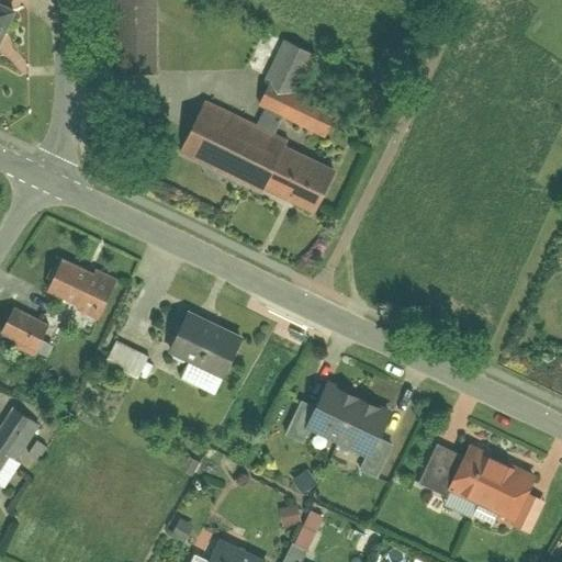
[(0,45),(14,18),(0,10),(0,45)]
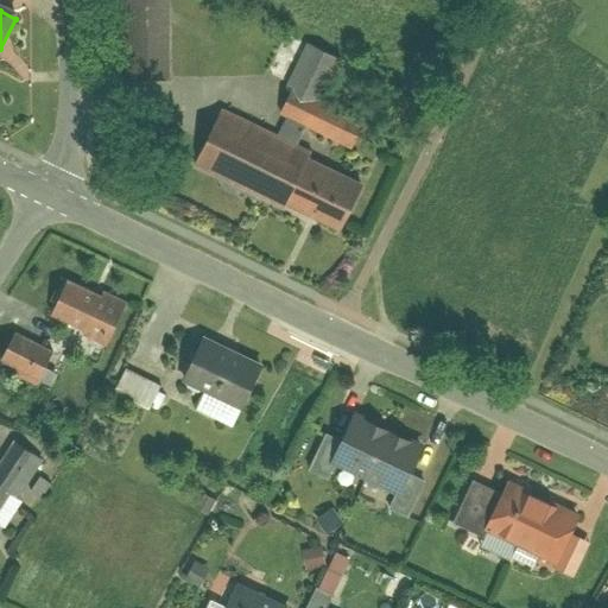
[(291,27),(258,99),(331,133),(346,102),(304,82),(322,43),(291,27)]
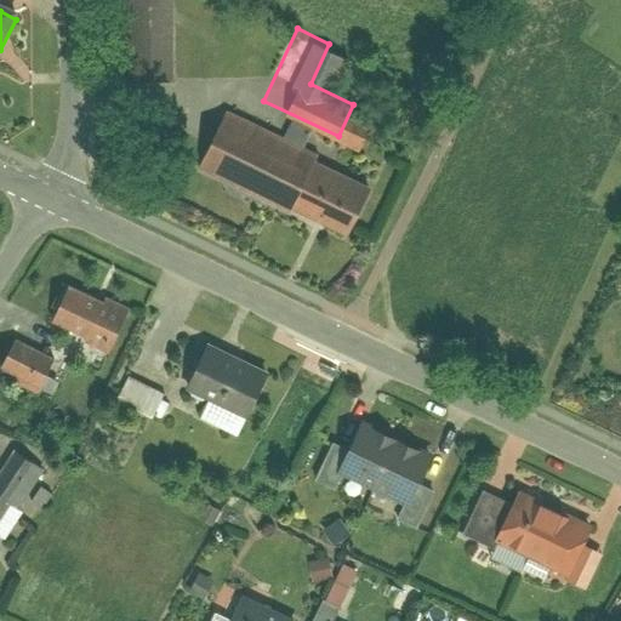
[(227,107),(197,169),(288,214),(290,209),(347,237),(372,187),(318,159),(322,154),(227,107)]
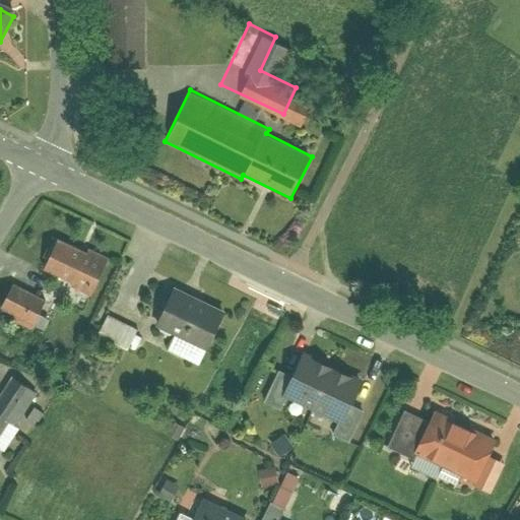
[(90,244),(44,221),(26,256),(73,278),(90,244)]
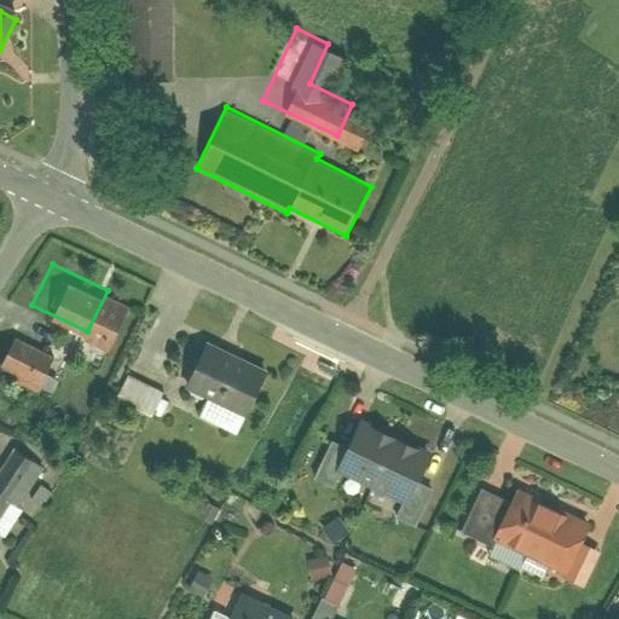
[(38,394),(41,386),(56,357),(15,336),(0,364),(19,375),(15,382),(38,394)]
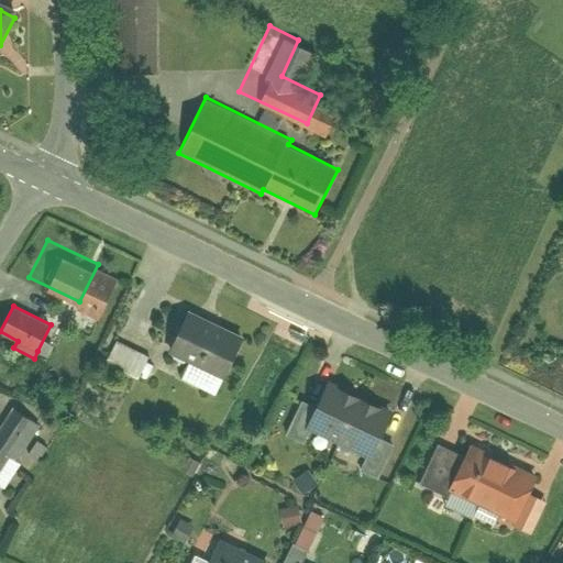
[(242,335),(189,310),(168,353),(221,378),(242,335)]
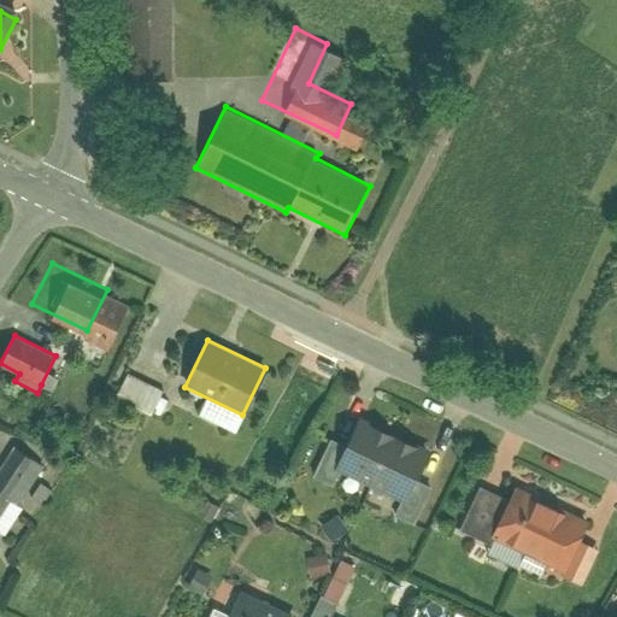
[(152,413),(163,389),(127,374),(116,397),(152,413)]
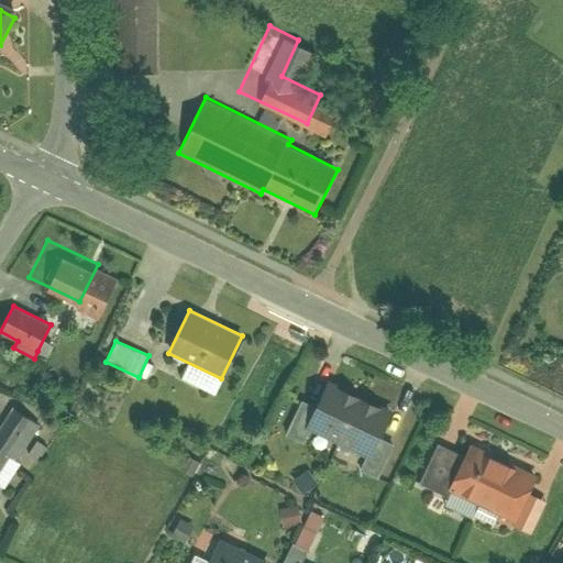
[(343,379),(310,364),(288,415),(320,429),(343,379)]
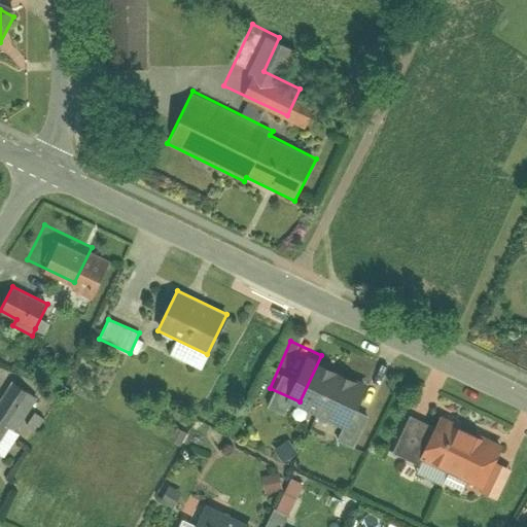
[(352,369),(321,355),(300,401),(330,415),(352,369)]
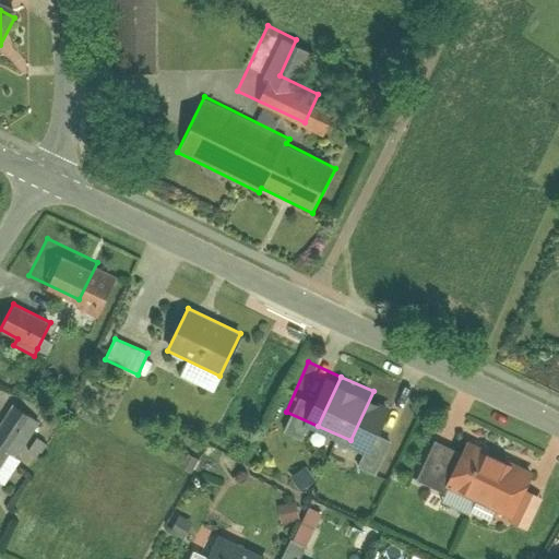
[(39,423),(10,404),(0,419),(0,483),(0,484),(39,423)]
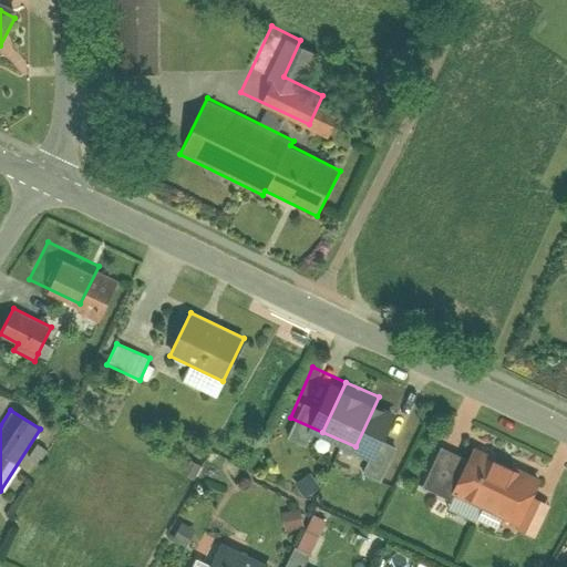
[(539,475),(468,440),(445,488),(516,523),(539,475)]
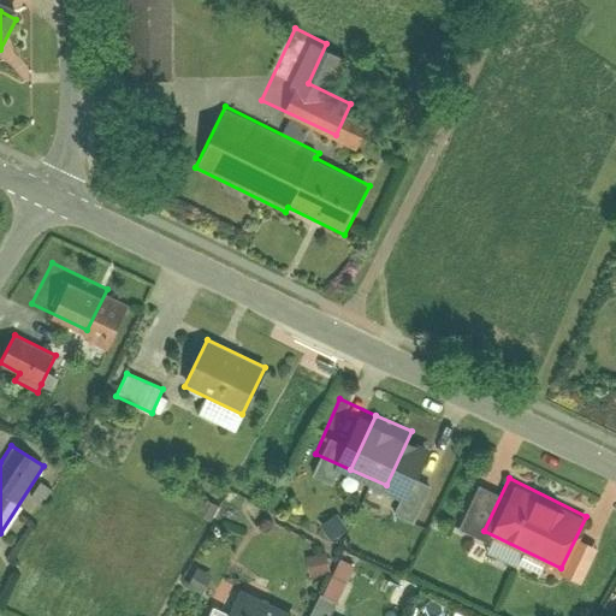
[(295,615),(297,612),(241,587),(227,615),(295,615)]
